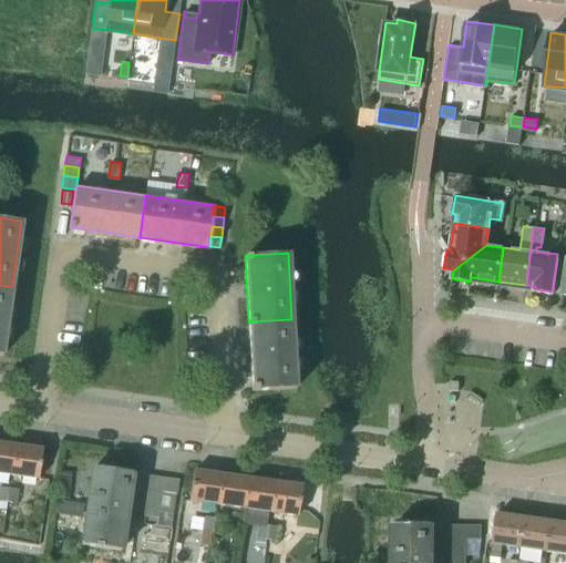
[(0,352),(3,352),(12,287),(0,285),(0,352)]
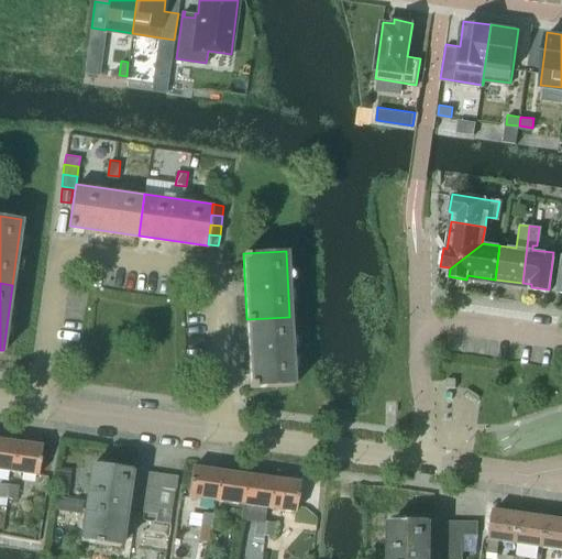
[(250,386),(293,384),(289,317),(246,319),(250,386)]
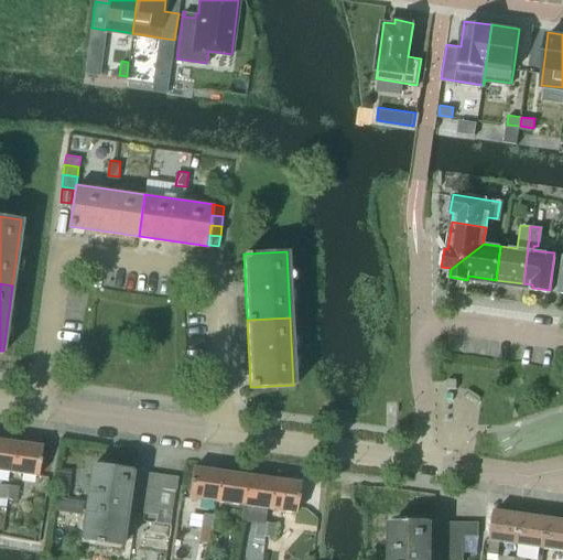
[(448,386),(457,387),(457,378),(448,377),(448,386)]
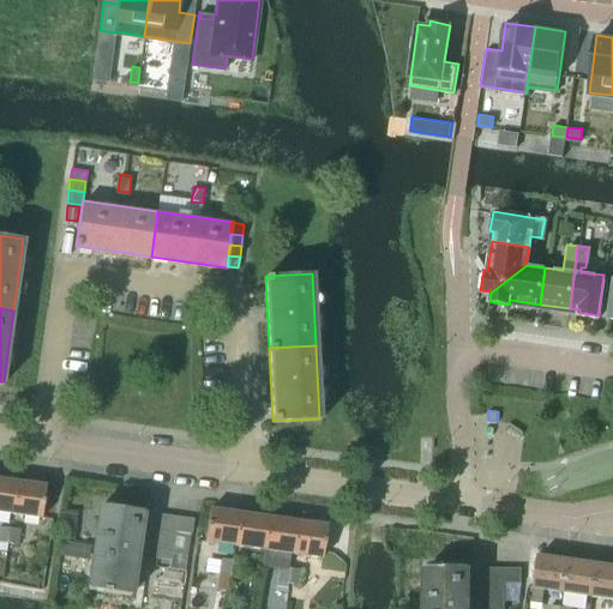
[(0,477),(0,510),(12,512),(16,480),(0,477)]
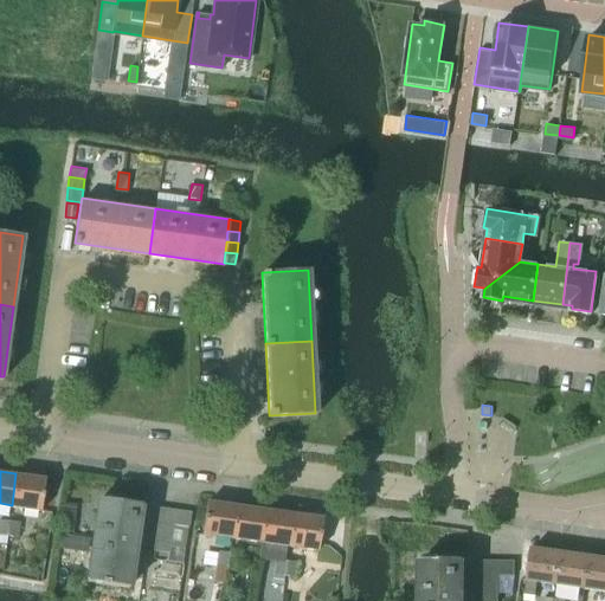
[(15,473),(12,505),(40,509),(45,477),(15,473)]
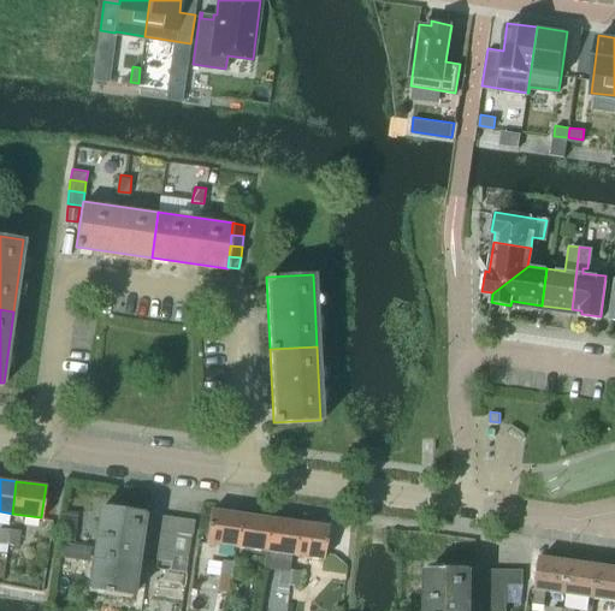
[(89,589),(131,595),(143,510),(101,505),(89,589)]
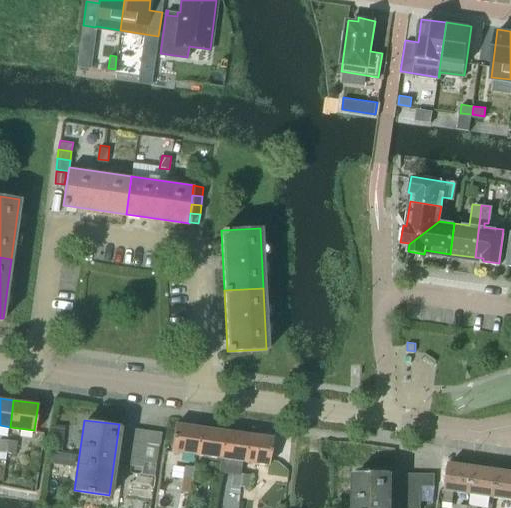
[(171,450),(195,453),(199,426),(175,422),(171,450)]
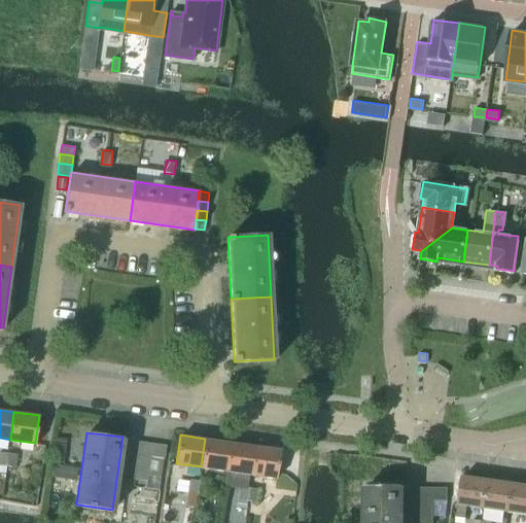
[(201,466),(226,471),(231,442),(205,439),(201,466)]
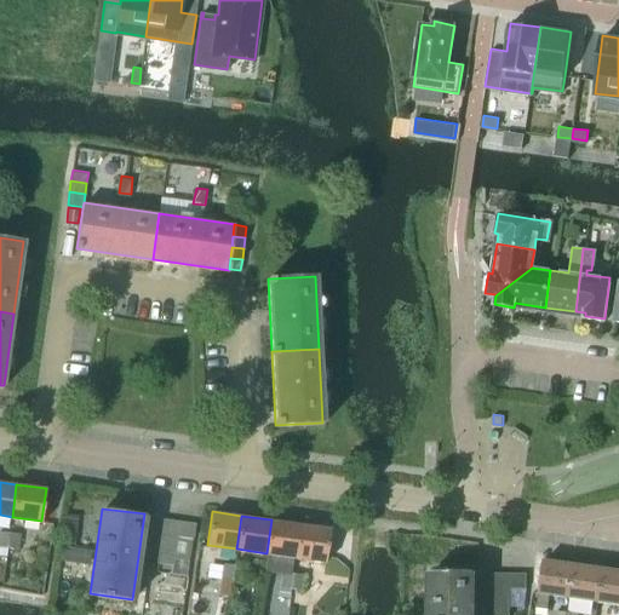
[(164,517),(161,532),(172,533),(175,518),(164,517)]
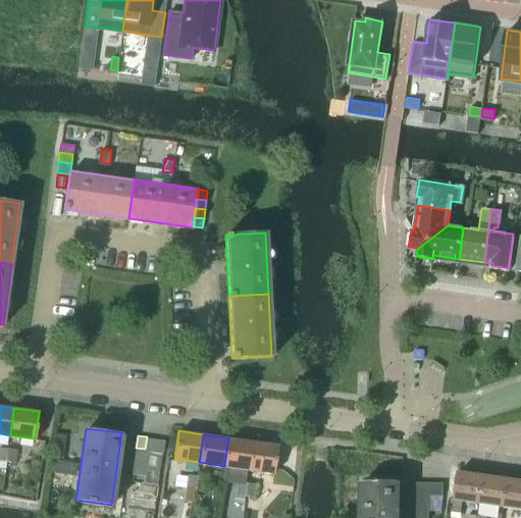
[(145,449),(149,450),(154,451),(155,437),(147,436),(145,449)]
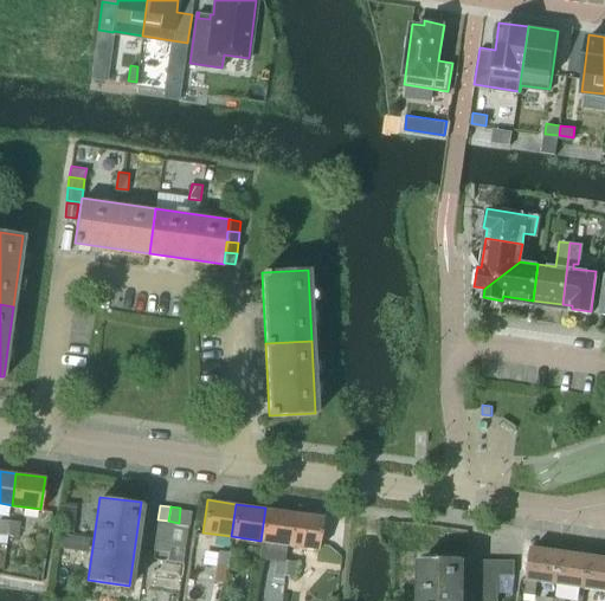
[(180,508),(179,523),(190,524),(191,510),(180,508)]
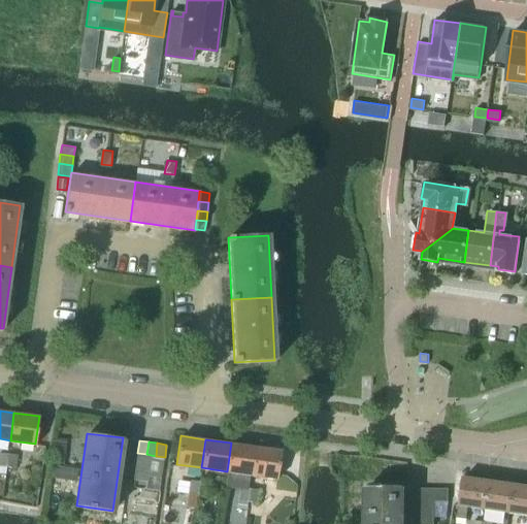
[(228,471),(226,486),(241,488),(239,498),(249,500),(250,487),(249,487),(251,475),(252,475),(256,447),(231,443),(227,471),(228,471)]
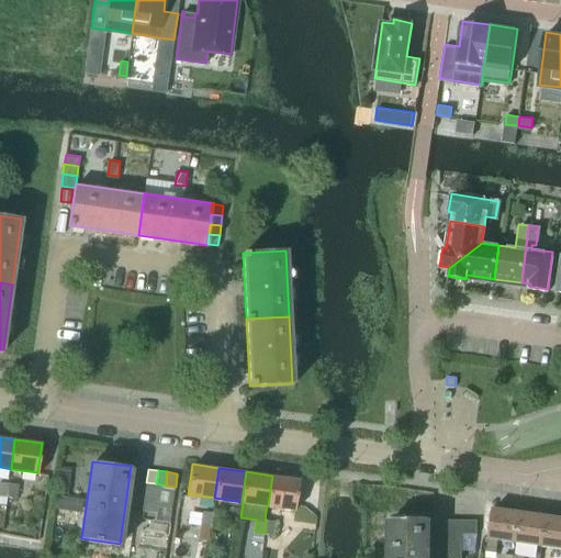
[(272,476),(268,505),(295,510),(300,479),(272,476)]
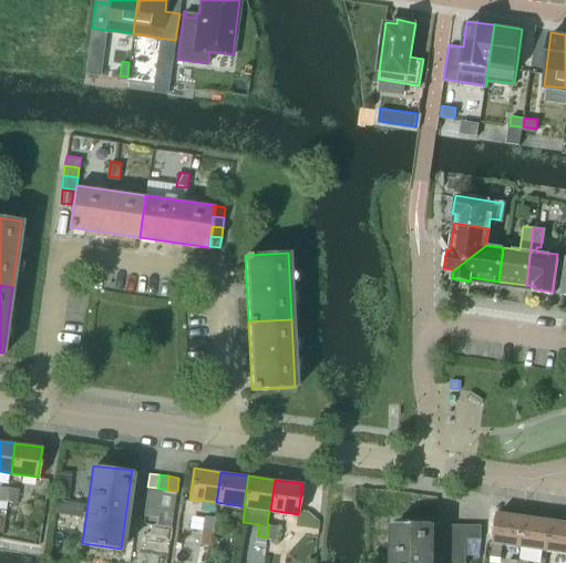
[(0,498),(8,500),(10,485),(0,483),(0,498)]
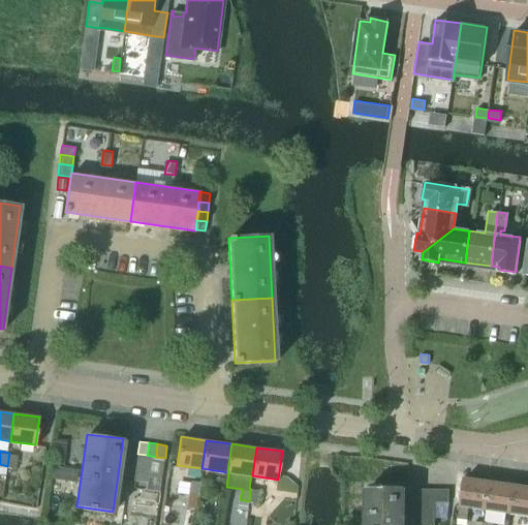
[(9,453),(7,466),(18,467),(19,454),(9,453)]
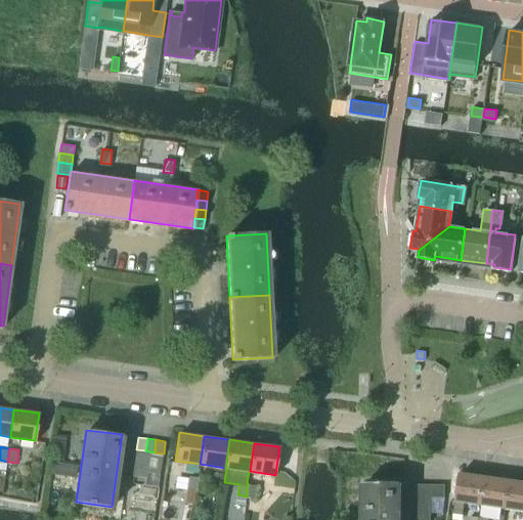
[(136,449),(135,458),(148,460),(149,451),(145,450),(136,449)]
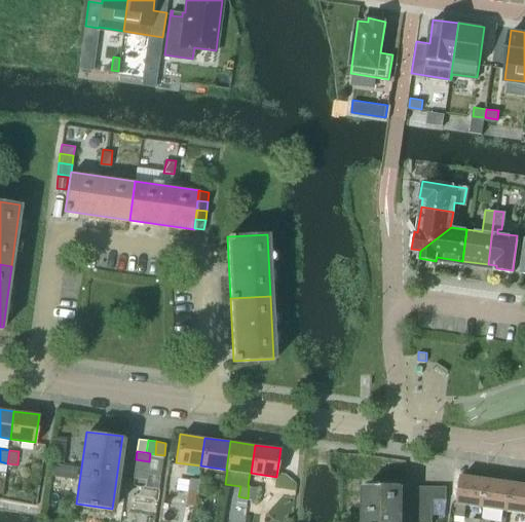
[(136,459),(135,468),(148,470),(149,461),(136,459)]
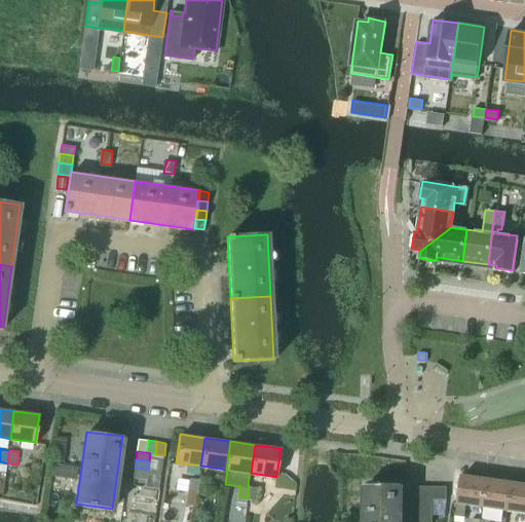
[(53,463),(51,475),(64,477),(66,465),(53,463)]
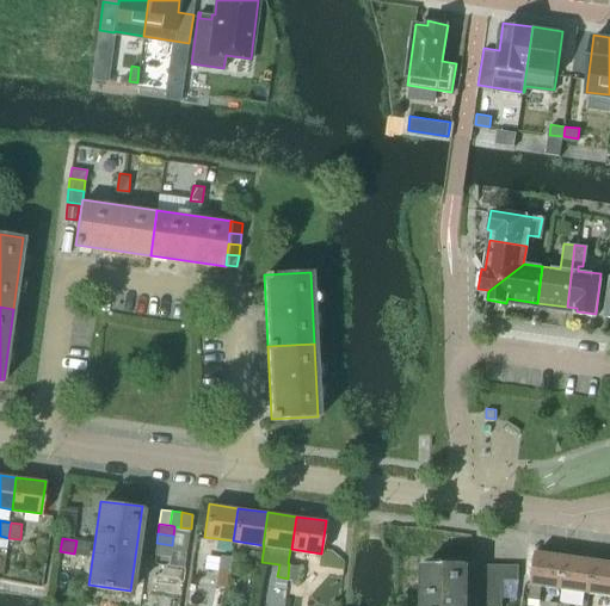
[(171,555),(172,545),(156,543),(154,552),(171,555)]
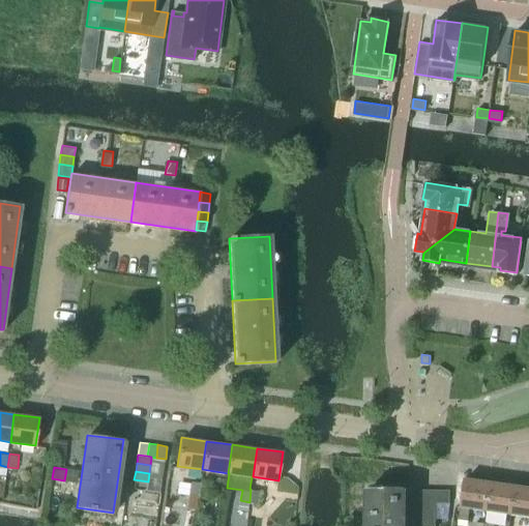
[(460,506),(462,506),(460,517),(469,518),(470,507),(486,509),(490,481),(464,477),(460,506)]
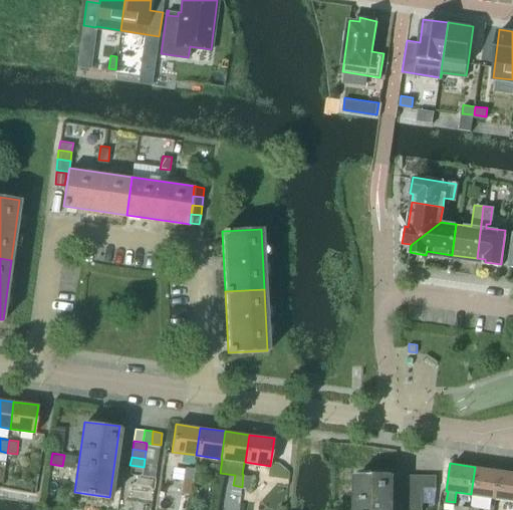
[(191,492),(193,479),(195,466),(186,465),(183,491),(191,492)]
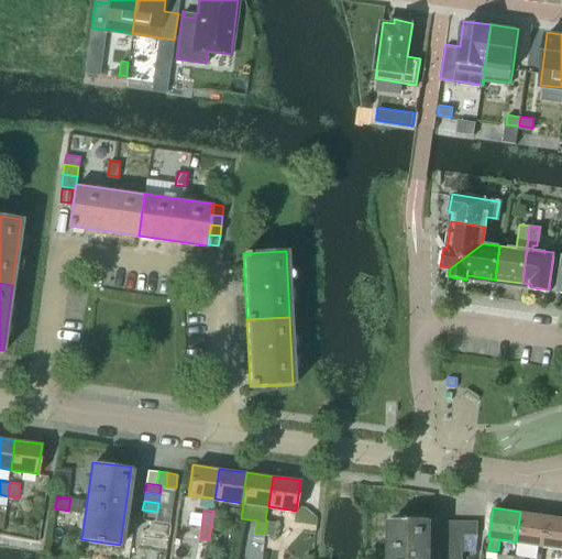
[(213,511),(211,525),(222,527),(224,513),(213,511)]
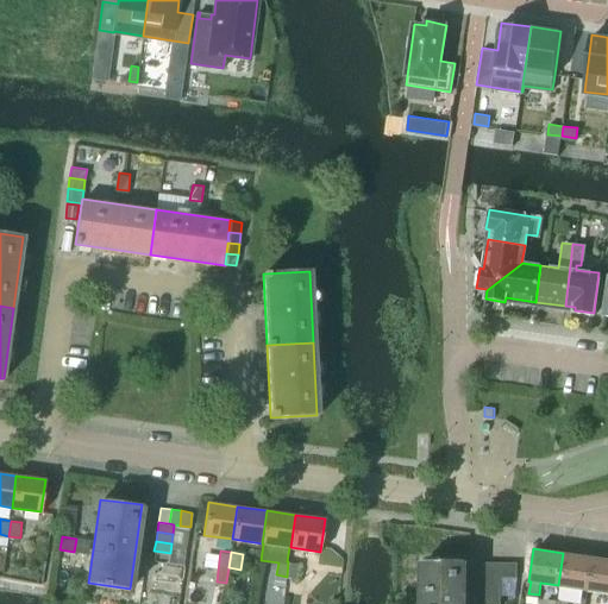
[(563,553),(558,585),(587,590),(591,557),(563,553)]
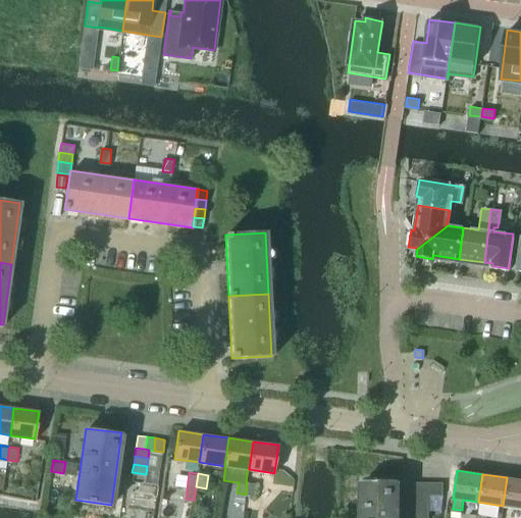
[(520,479),(507,477),(503,506),(520,508),(520,479)]
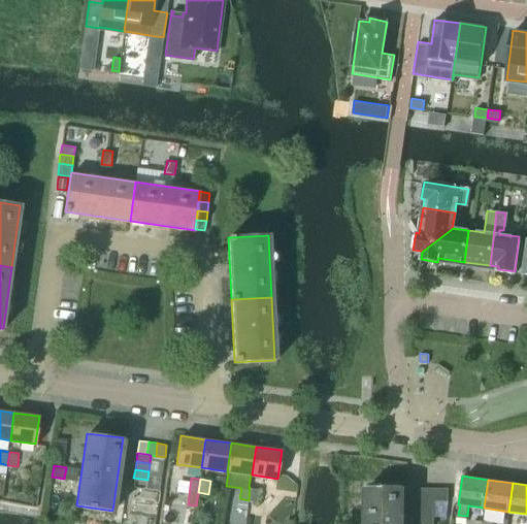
[(366,523),(402,523),(403,487),(367,486),(366,523)]
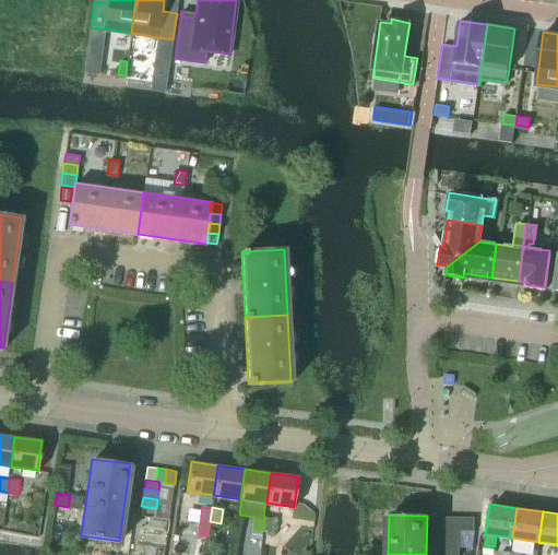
[(264,516),(263,530),(273,531),(275,517),(264,516)]
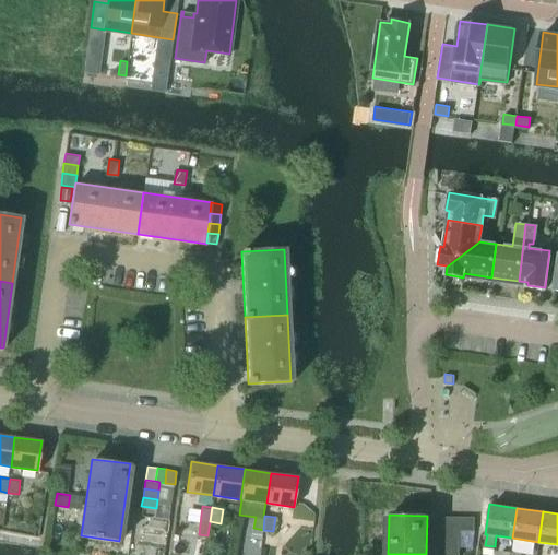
[(446,516),(446,528),(455,528),(455,516),(446,516)]
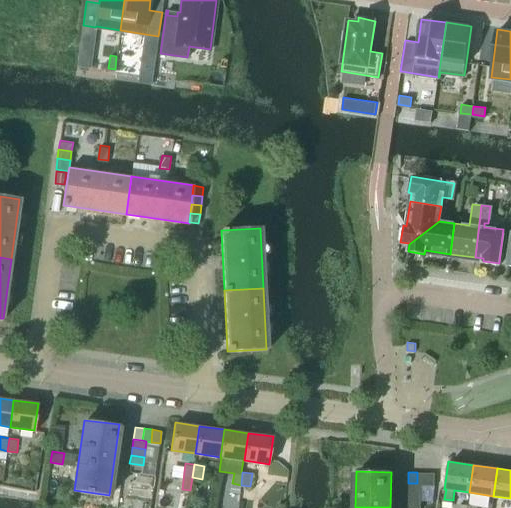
[(417,472),(417,483),(422,483),(426,483),(426,472),(417,472)]
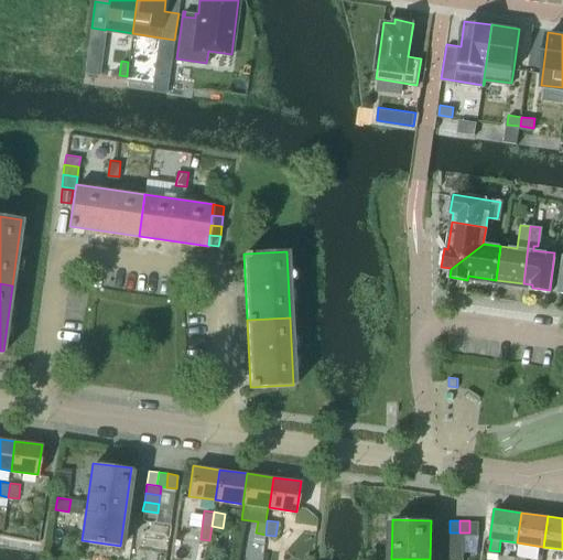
[(469,520),(469,532),(479,532),(479,520),(469,520)]
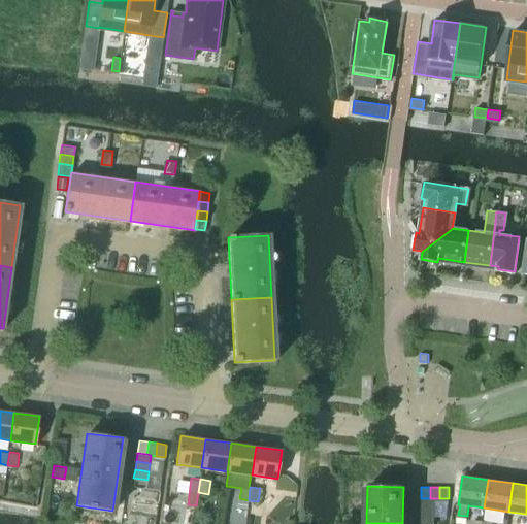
[(421,498),(421,506),(435,508),(435,498),(430,498),(421,498)]
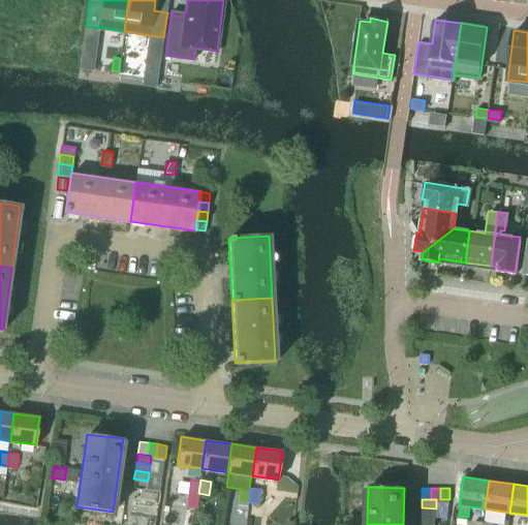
[(422,507),(422,517),(435,517),(436,508),(422,507)]
